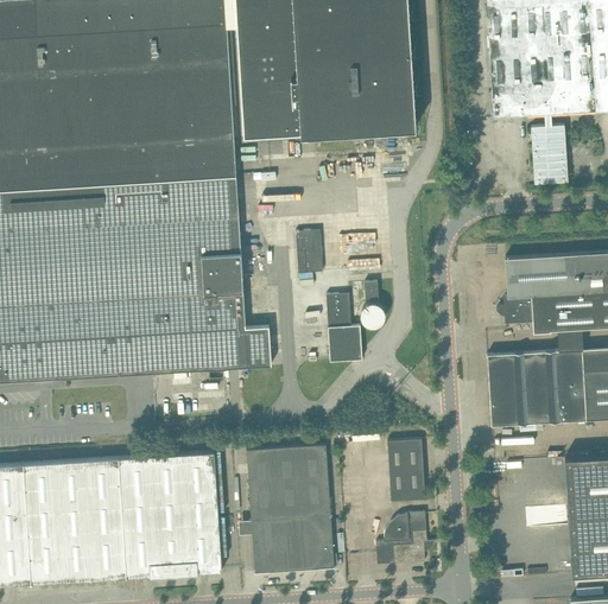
[(0,0),(0,382),(248,368),(272,367),(270,328),(246,329),(227,29),(225,0),(0,0)]
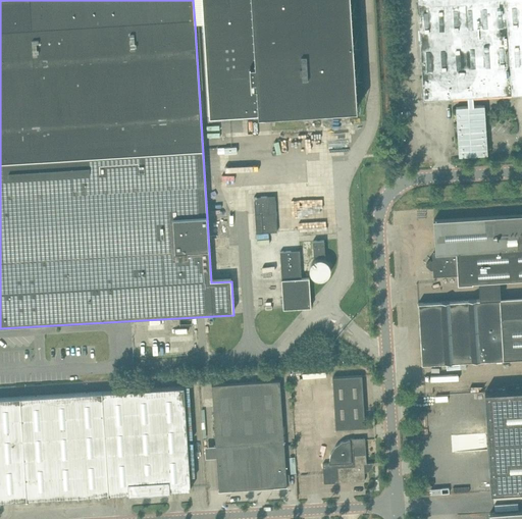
[(203,24),(209,119),(357,110),(350,0),(193,0),(195,24),(203,24)]
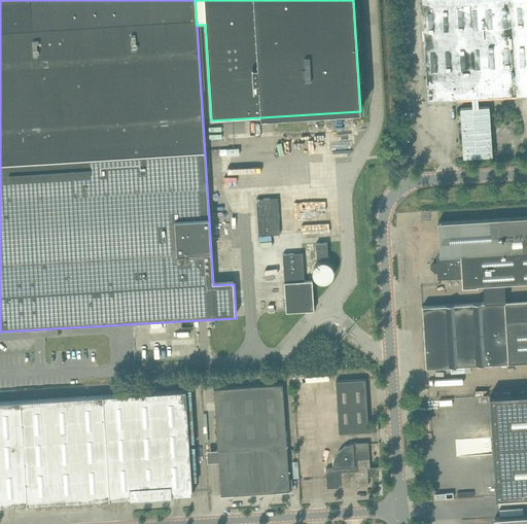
[(526,0),(421,0),(427,102),(472,100),(478,99),(526,96),(526,0)]
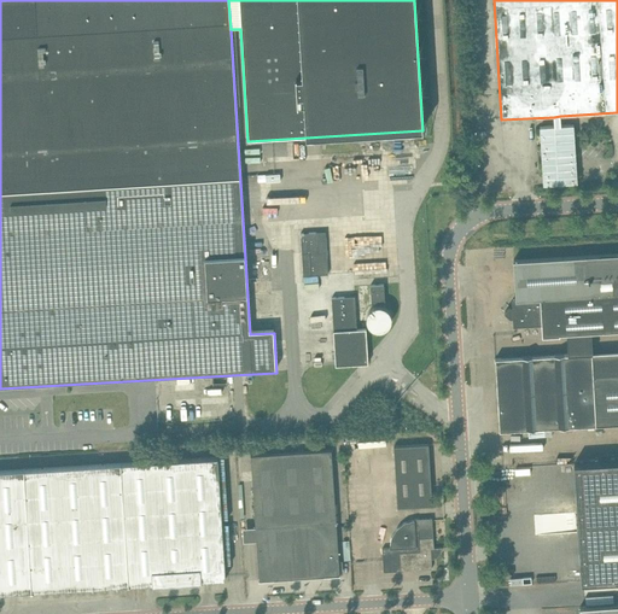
[(561,129),(560,116),(554,117),(554,129),(540,129),(543,187),(577,186),(573,128),(561,129)]
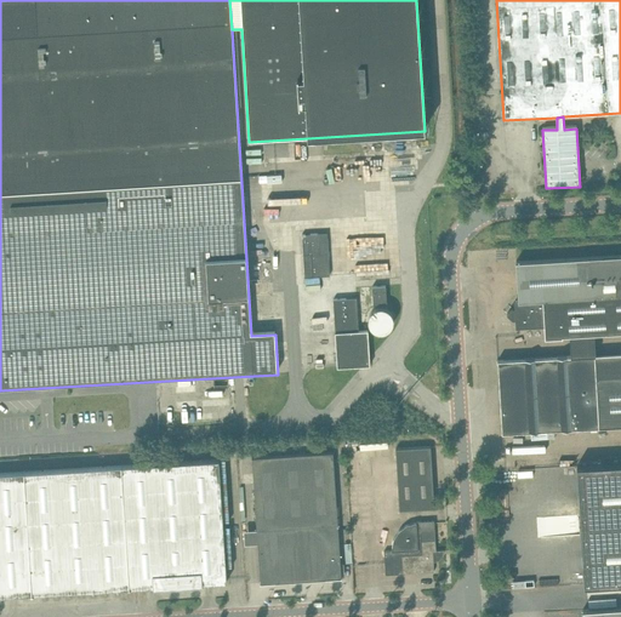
[(314,280),(330,278),(328,236),(302,239),(303,258),(305,280),(314,280)]
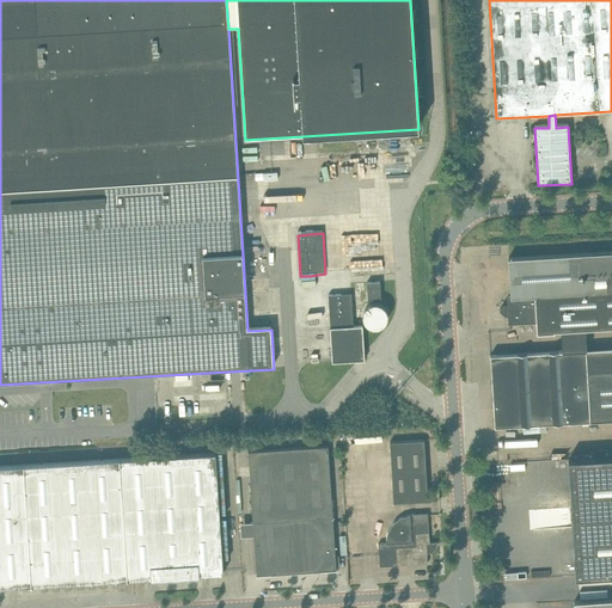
[(611,255),(508,260),(510,299),(508,299),(508,306),(505,306),(500,312),(505,318),(508,317),(508,325),(509,325),(536,324),(537,336),(555,335),(555,333),(577,332),(611,330),(611,255)]
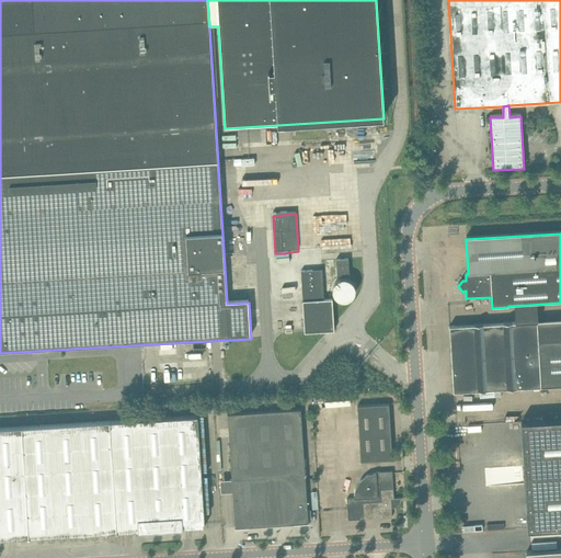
[(338,279),(348,277),(348,261),(336,262),(338,279)]
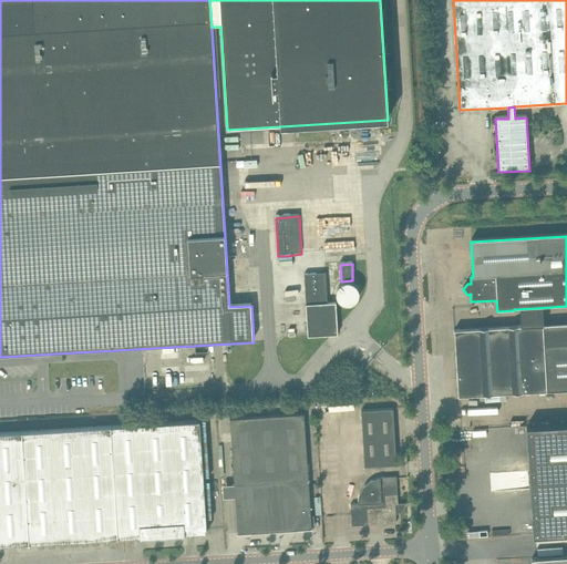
[(305,276),(306,306),(308,338),(338,337),(336,305),(328,305),(326,275),(305,276)]
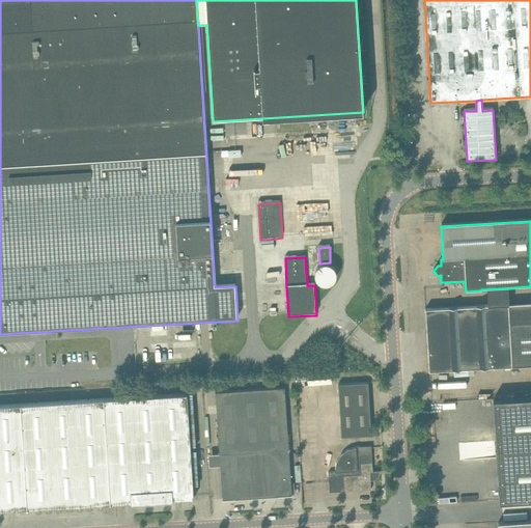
[(505,306),(425,311),(429,373),(530,366),(530,322),(507,324),(505,306)]
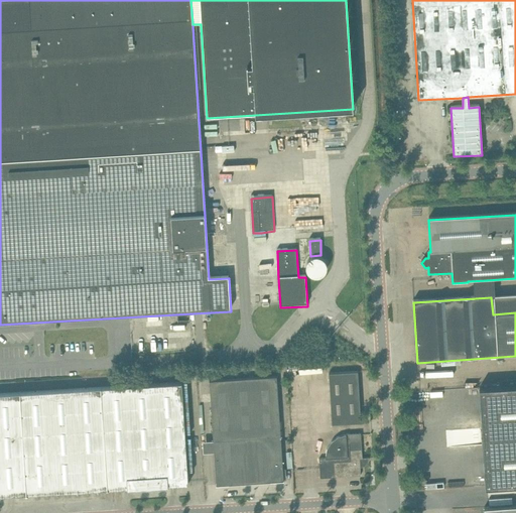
[(361,424),(358,373),(329,375),(332,426),(361,424)]
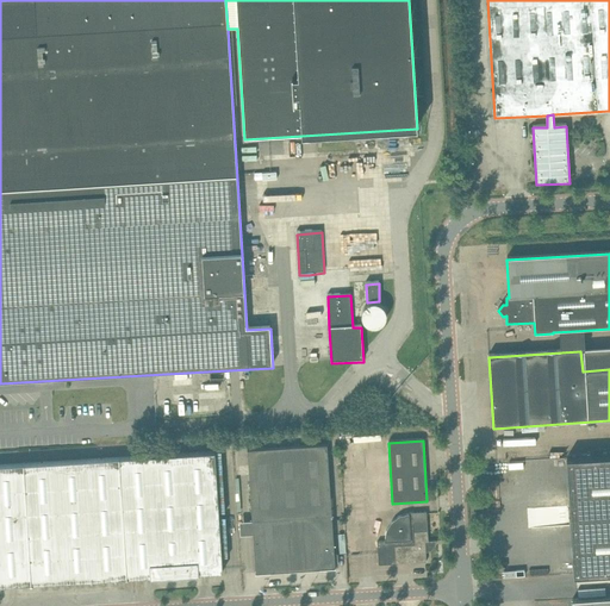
[(248,453),(256,576),(335,570),(327,448),(248,453)]
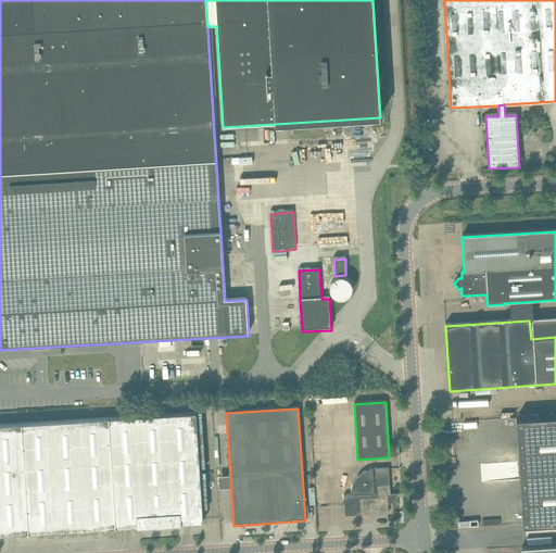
[(203,524),(196,415),(0,427),(0,537),(137,528),(137,529),(181,527),(181,525),(203,524)]
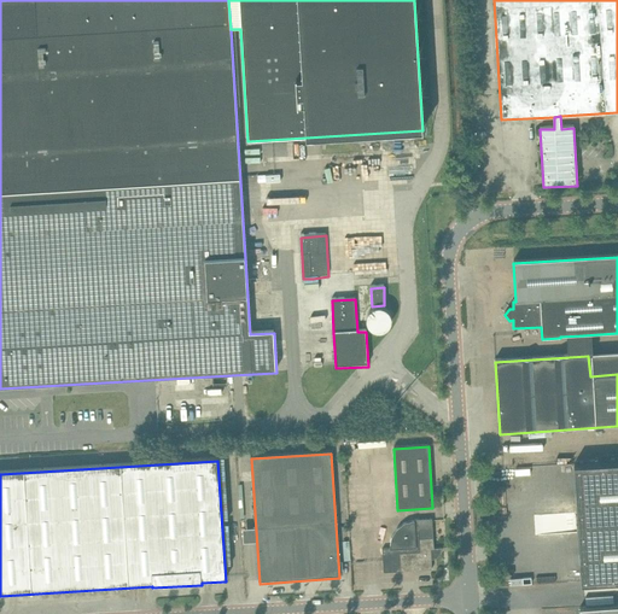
[(617,583),(617,463),(573,467),(581,585),(617,583)]
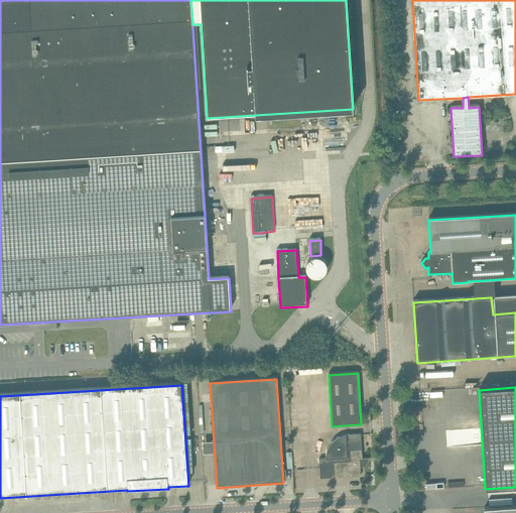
[(338,439),(331,444),(327,452),(327,455),(326,461),(319,461),(320,480),(332,480),(331,478),(335,478),(335,479),(346,479),(346,477),(349,477),(349,479),(361,478),(360,467),(362,467),(366,463),(366,461),(369,460),(362,460),(361,435),(349,436),(346,436),(346,437),(338,439)]
